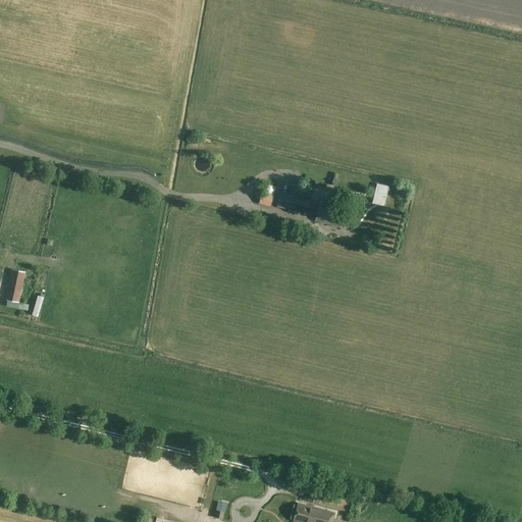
[(28,111),(46,115),(48,107),(30,102),(28,111)]
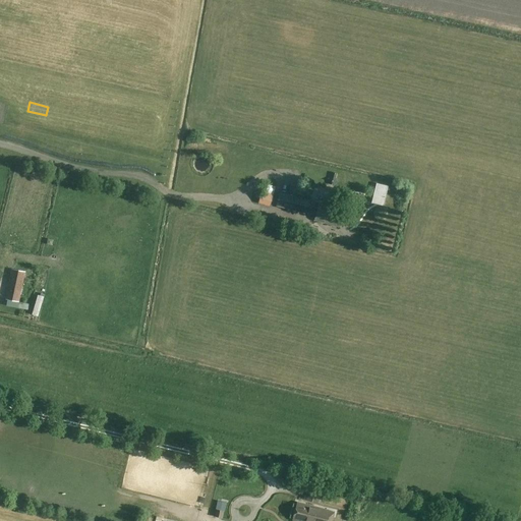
[(380,184),(374,204),(384,207),(388,186),(380,184)]
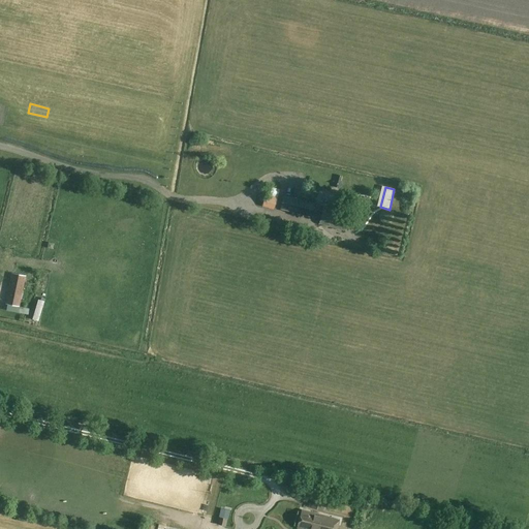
[(277,198),(265,194),(261,206),(274,210),(277,198)]
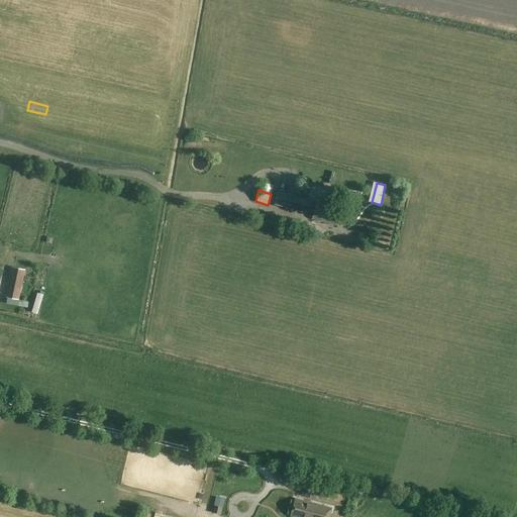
[(340,213),(304,204),(305,199),(298,197),(281,192),(277,203),(302,210),(314,212),(312,219),(329,223),(329,221),(337,224),(340,213)]
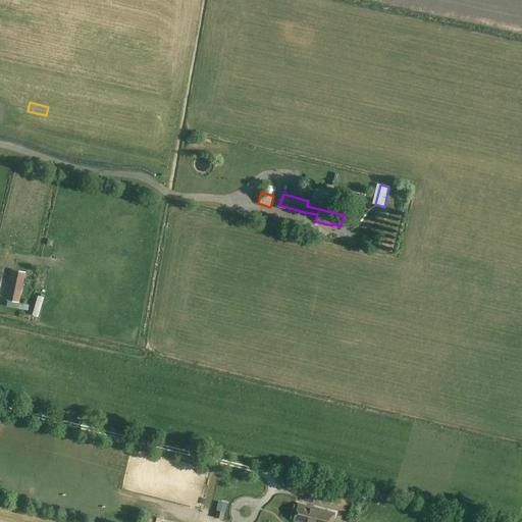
[(7,301),(18,303),(25,273),(14,270),(7,301)]
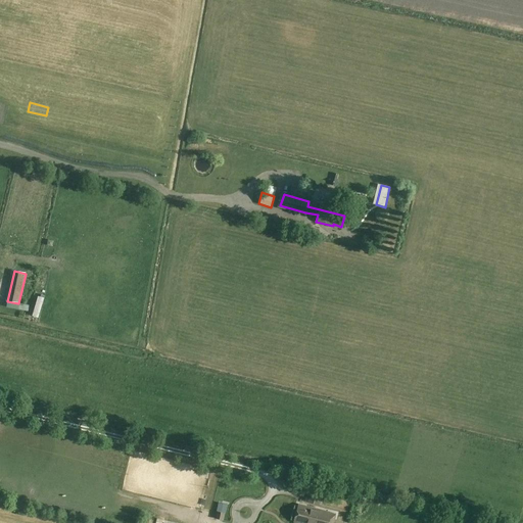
[(219,503),(216,518),(223,520),(224,513),(225,514),(227,505),(219,503)]
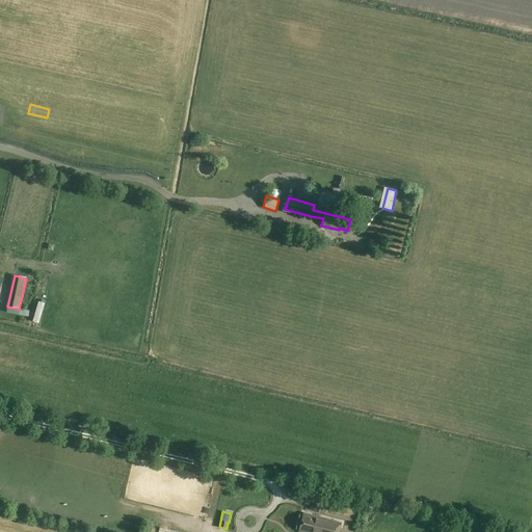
[(303,513),(299,531),(340,531),(342,524),(303,513)]
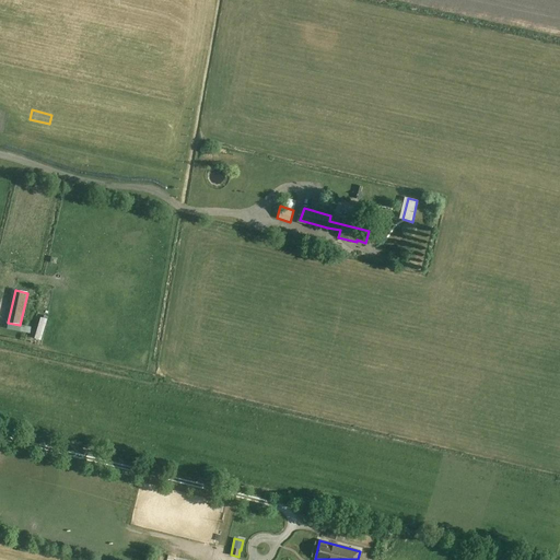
All buildings are outlined.
